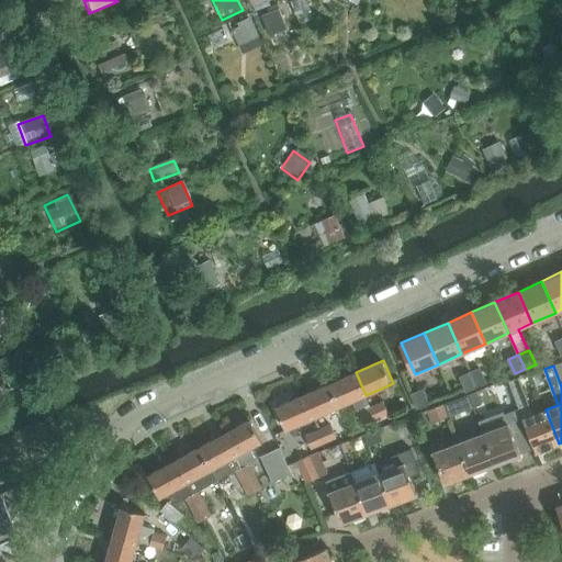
[(487,382),(481,367),(471,371),(478,388),(487,382)]
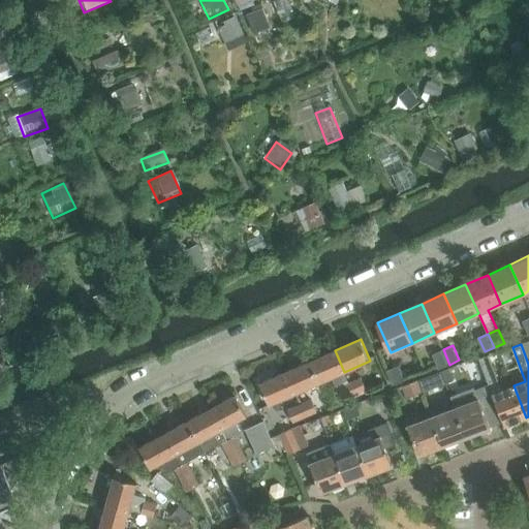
[(443,349),(433,354),(439,369),(449,365),(443,349)]
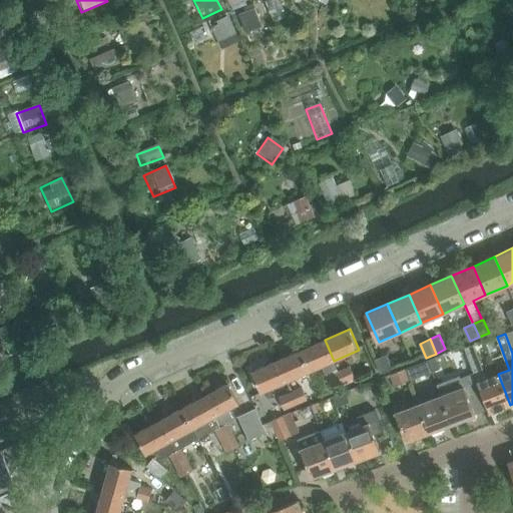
[(334,361),(325,340),(301,351),(310,371),(323,366),(333,389),(345,384),(339,371),(334,361)]
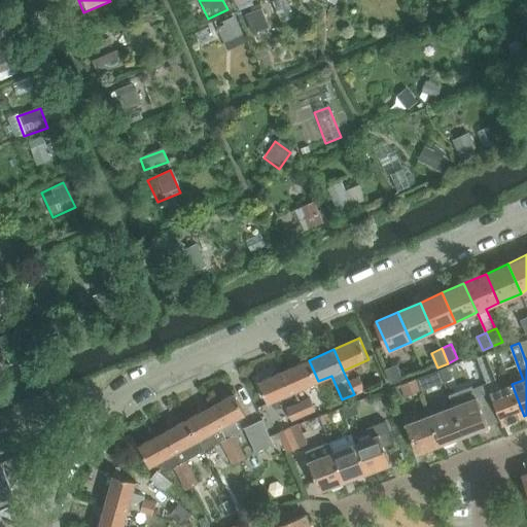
[(478,357),(488,383),(498,411),(503,424),(524,416),(512,384),(500,388),(487,354),(478,357)]
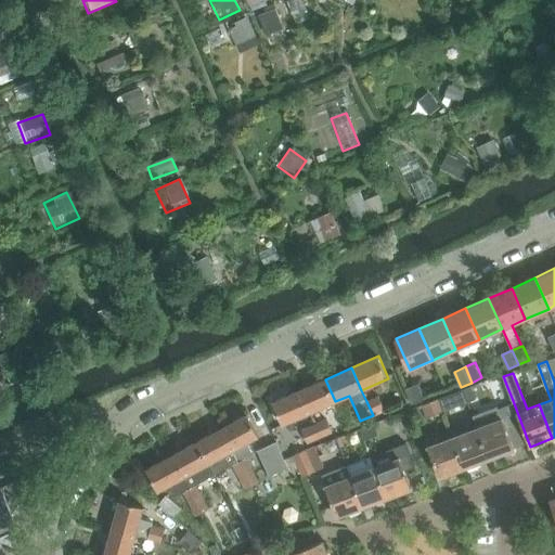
[(335,401),(325,379),(299,390),(309,413),(335,401)]
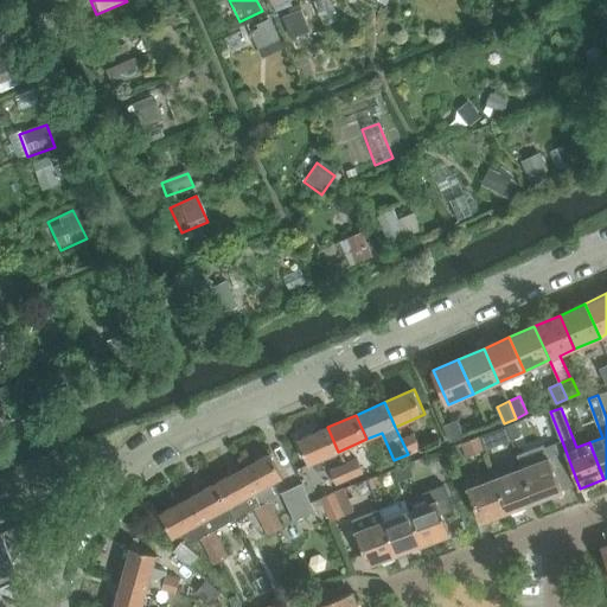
[(445,425),(452,442),(465,436),(458,420),(445,425)]
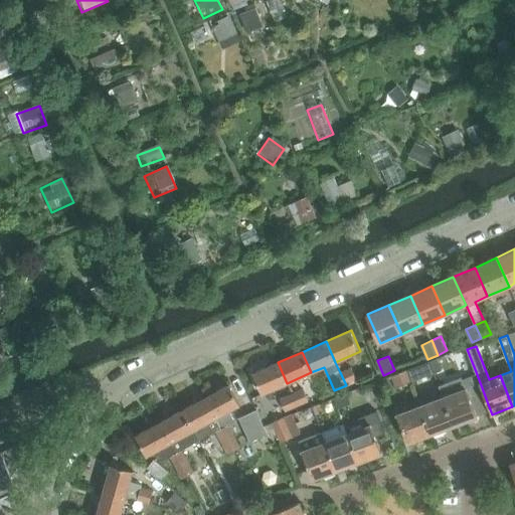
[(443,370),(439,358),(430,361),(435,373),(443,370)]
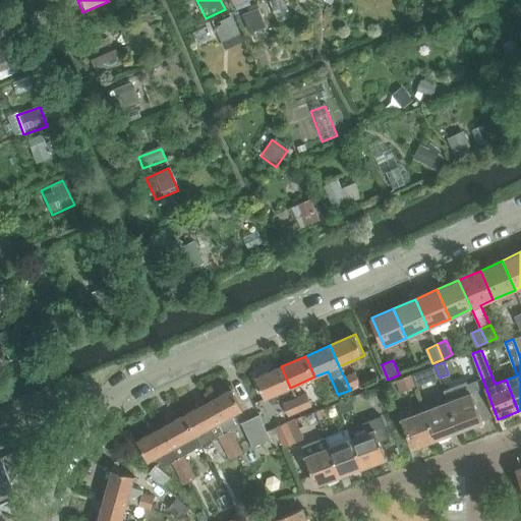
[(440,378),(435,365),(412,374),(416,387),(440,378)]
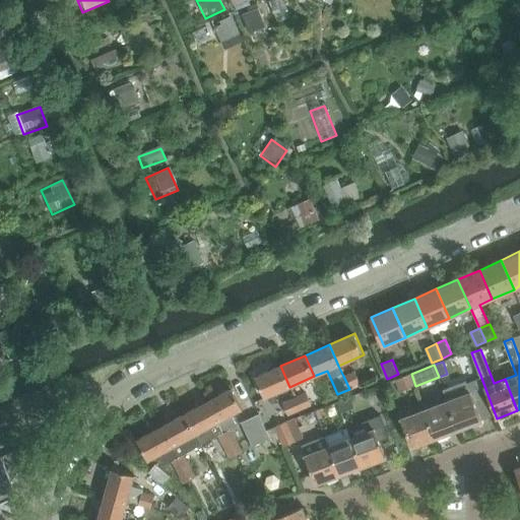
[(256,377),(265,398),(289,387),(280,366),(256,377)]
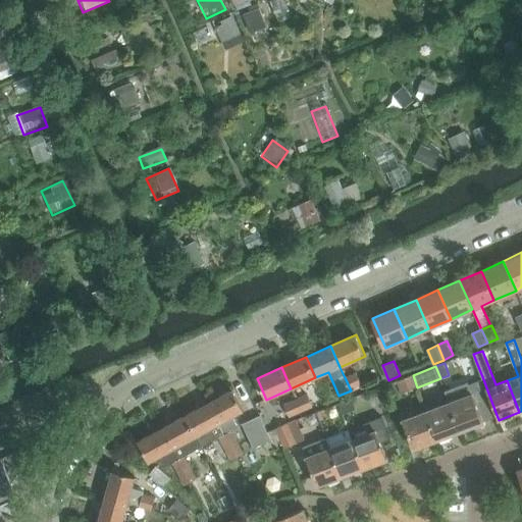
[(362,385),(356,372),(345,377),(351,390),(362,385)]
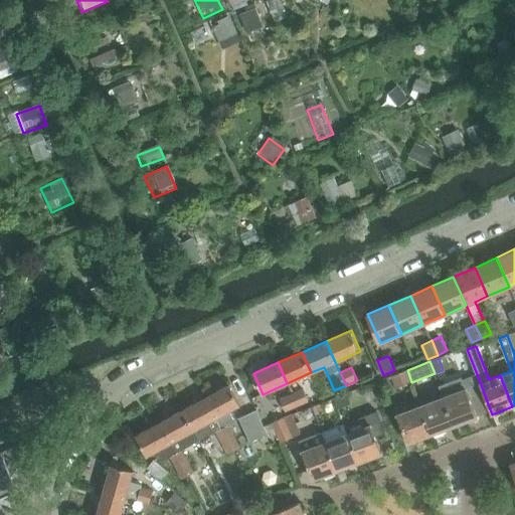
[(392,375),(396,387),(411,382),(407,370),(392,375)]
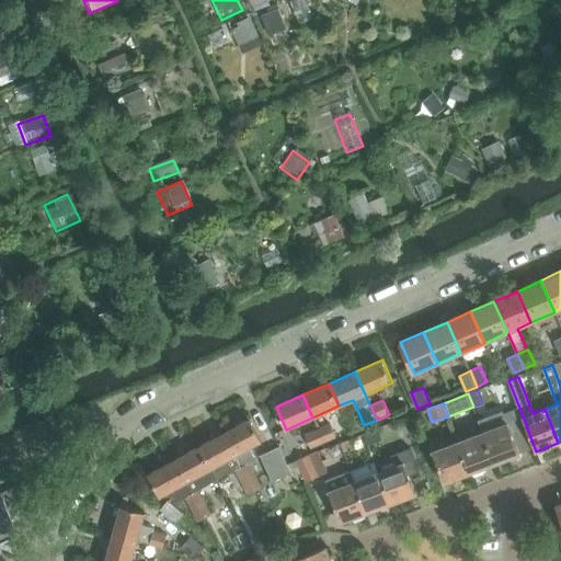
[(519,408),(479,423),(483,432),(494,462),(519,453),(515,443),(530,437),(519,408)]
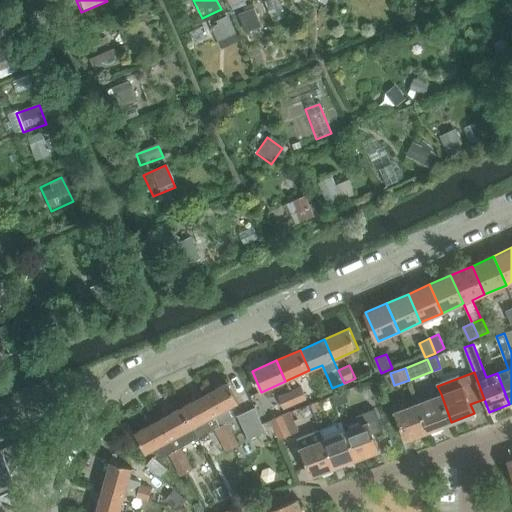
[(239,402),(228,382),(204,395),(233,447),(240,444),(228,421),(233,418),(228,408),(239,402)]
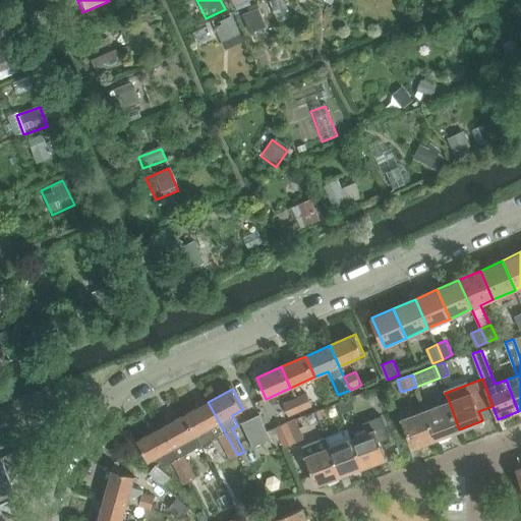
[(66,395),(61,390),(56,395),(61,400),(62,399),(66,395)]
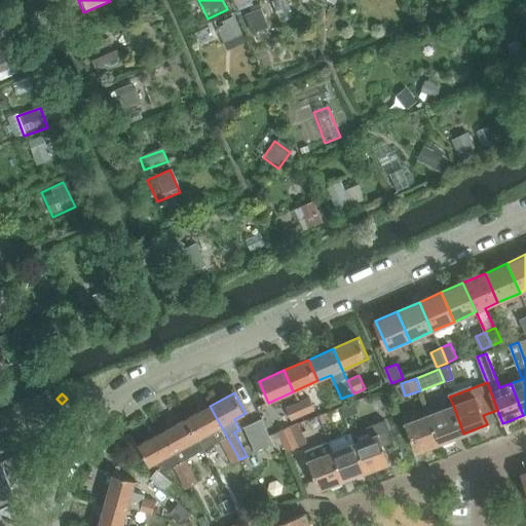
[(315,410),(310,398),(298,403),(304,415),(315,410)]
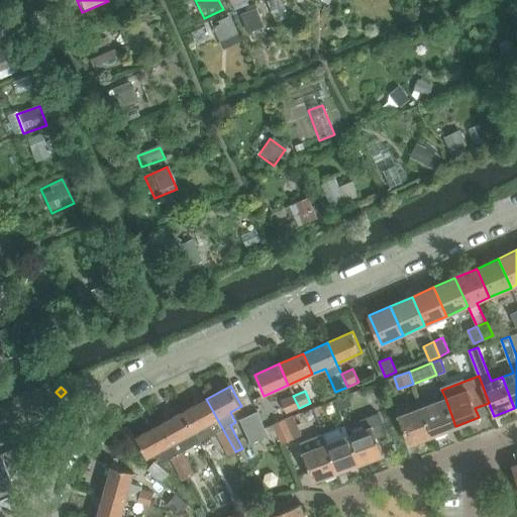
[(335,399),(335,400),(339,409),(351,404),(347,395),(342,397),(335,399)]
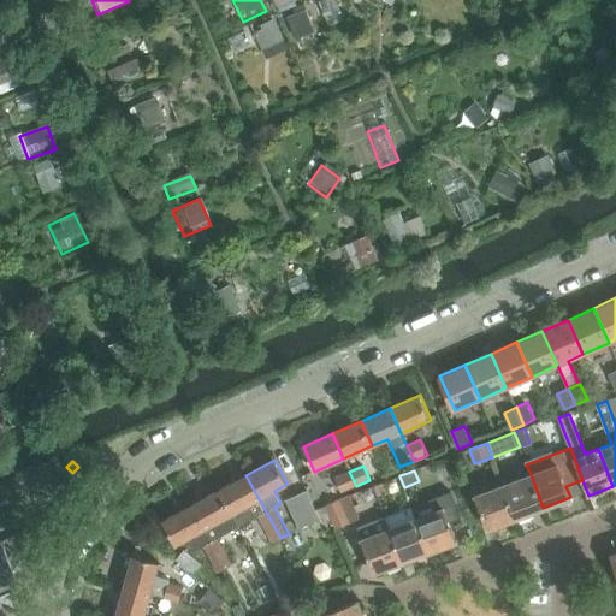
[(336,478),(342,492),(356,486),(349,472),(336,478)]
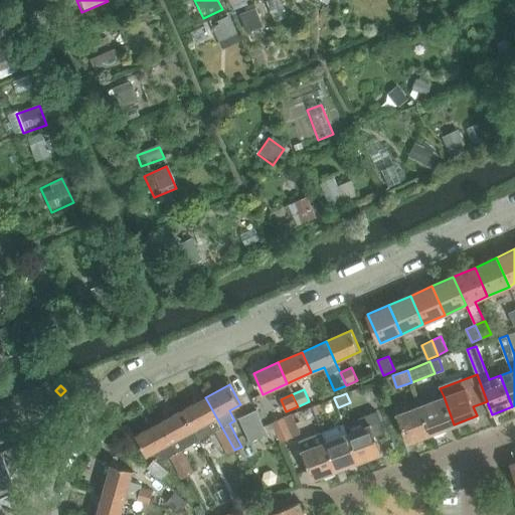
[(454,424),(444,396),(420,405),(432,434),(454,424)]
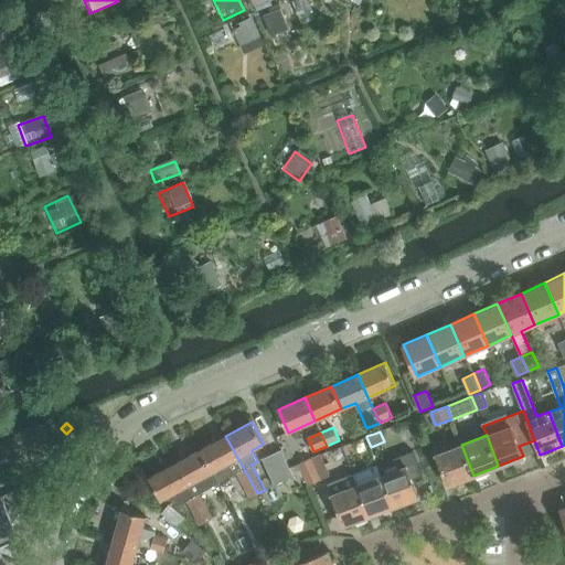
[(257,493),(225,436),(200,450),(219,483),(237,472),(251,498),(257,493)]
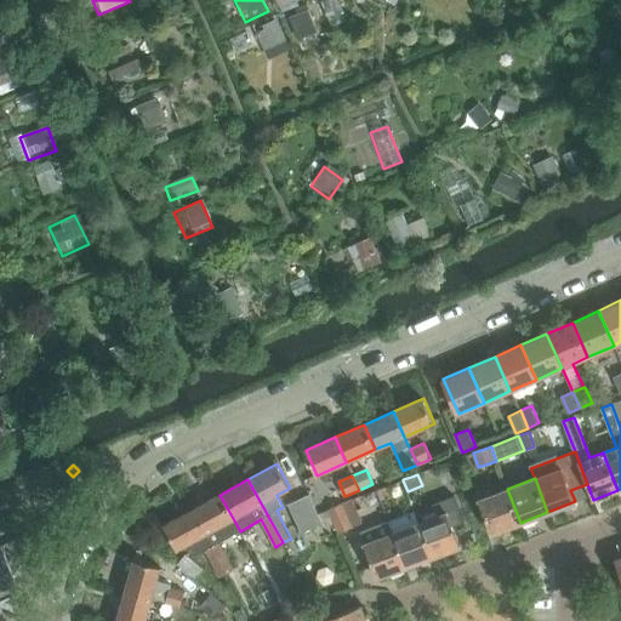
[(479,500),(491,534),(520,523),(507,489),(479,500)]
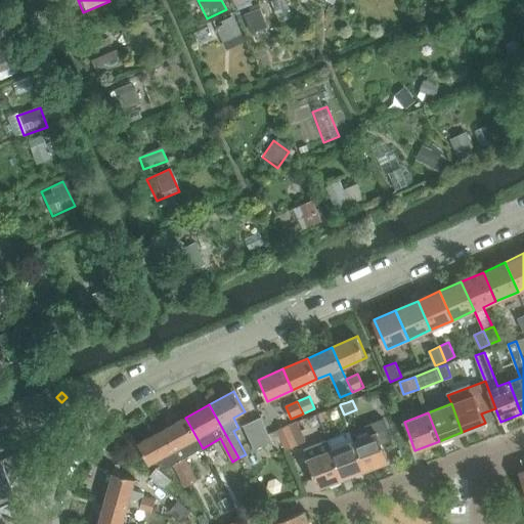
[(203,448),(185,418),(163,430),(191,483),(198,480),(189,464),(190,463),(187,456),(203,448)]
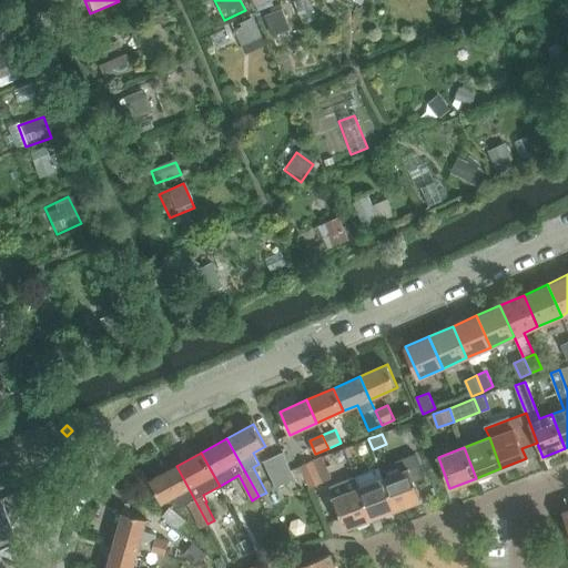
[(277,487),(295,478),(283,453),(265,462),(277,487)]
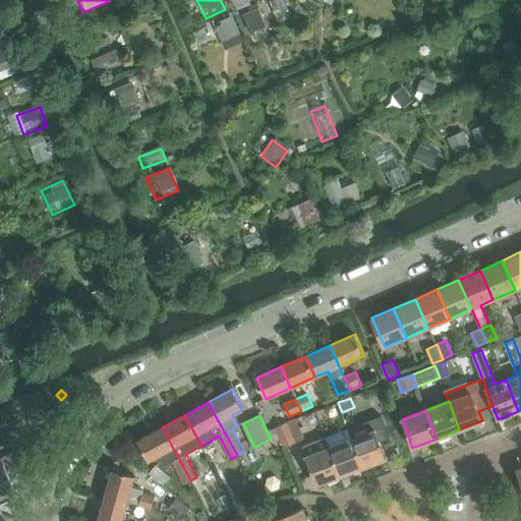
[(381,415),(348,428),(349,430),(363,467),(387,458),(381,444),(390,441),(381,415)]
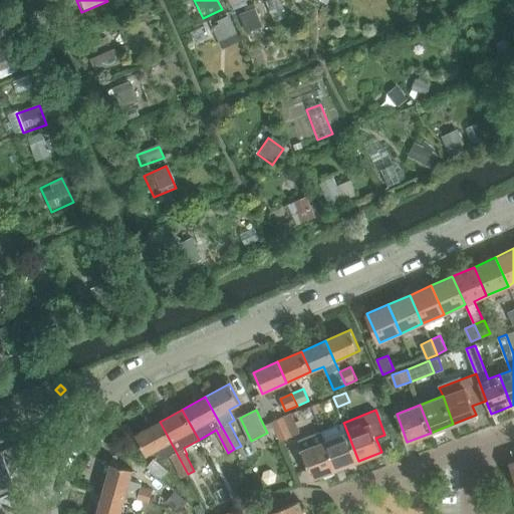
[(271,421),(280,441),(300,433),(291,413),(271,421)]
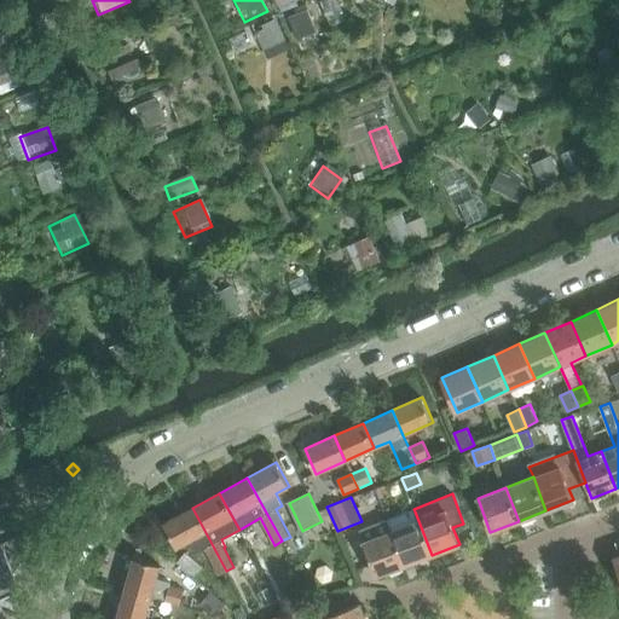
[(204,548),(219,574),(226,571),(192,508),(163,524),(177,548),(189,542),(195,554),(204,548)]
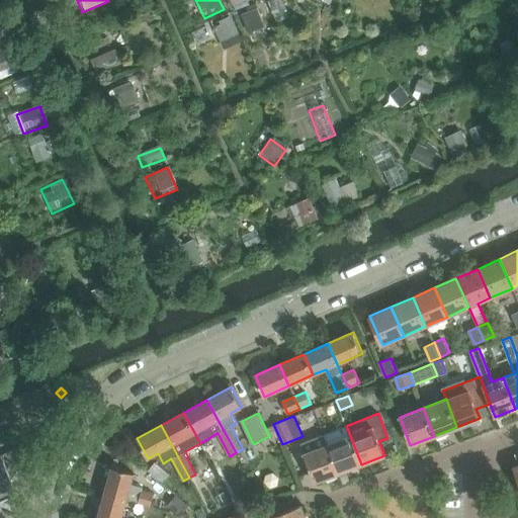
[(346,426),(324,434),(325,437),(328,444),(338,472),(361,464),(347,428),(346,426)]
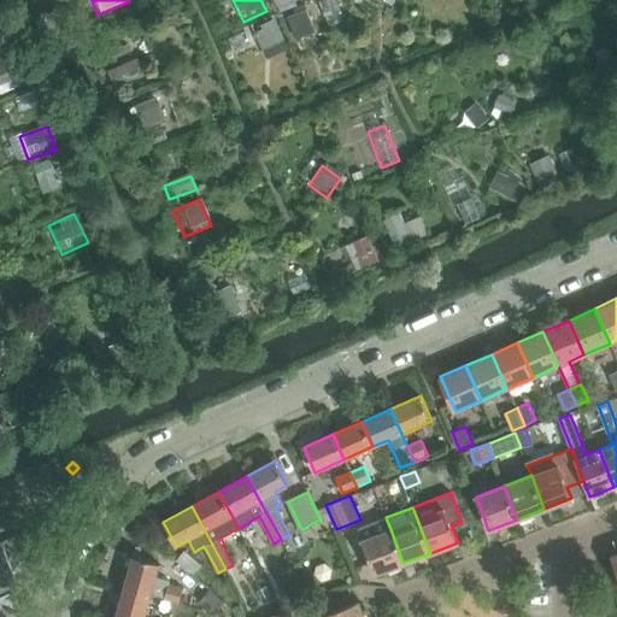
[(386,517),(357,528),(362,540),(375,574),(403,563),(391,529),(387,521),(386,517)]
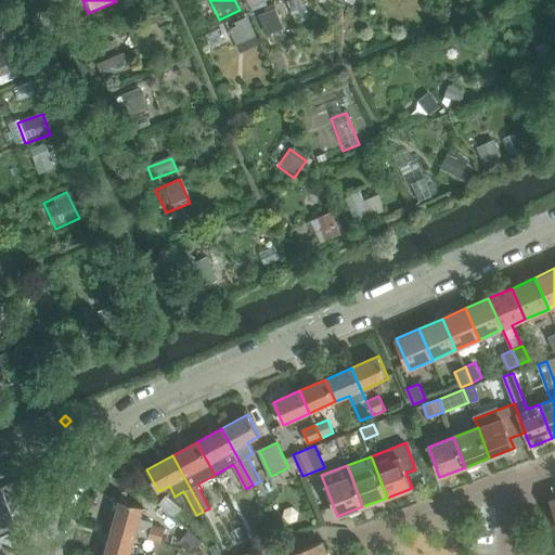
[(0,536),(18,528),(0,486),(0,536)]
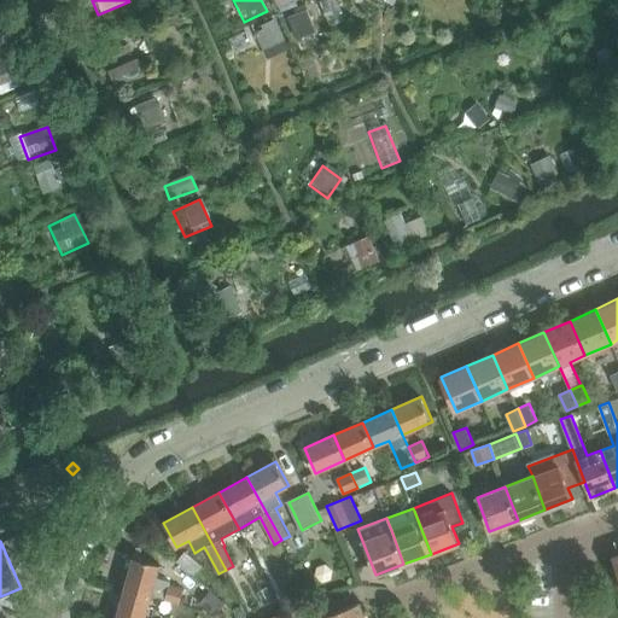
[(176,563),(193,577),(202,566),(186,552),(176,563)]
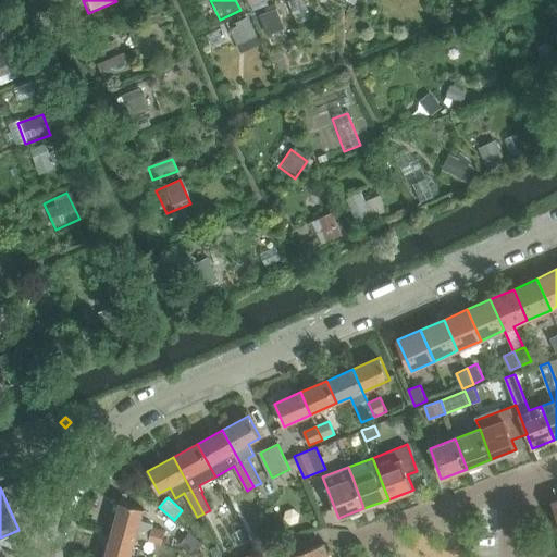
[(145,509),(121,502),(112,530),(136,537),(137,536),(149,540),(149,541),(162,544),(166,531),(153,528),(155,524),(141,520),(145,509)]
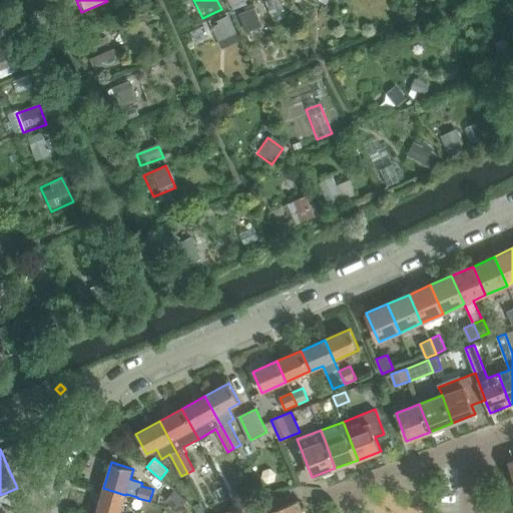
[(120,512),(125,495),(103,488),(96,512),(120,512)]
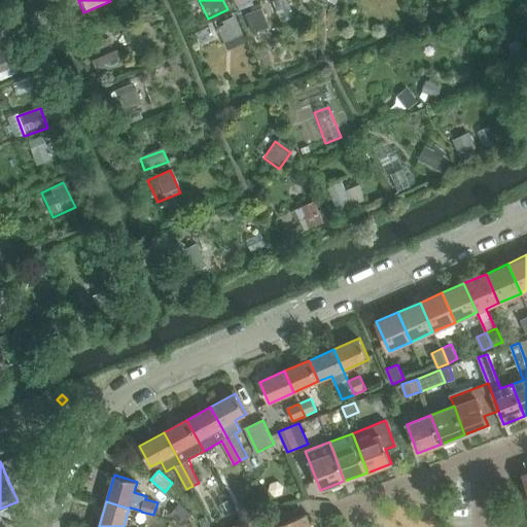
[(182,525),(192,514),(180,503),(170,515),(182,525)]
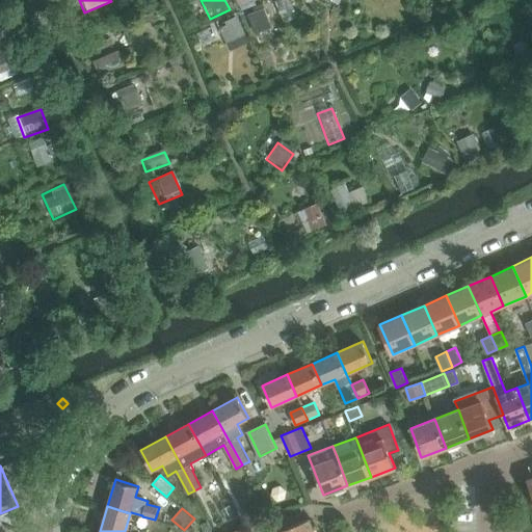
[(314,531),(309,519),(275,531),(274,531),(314,531)]
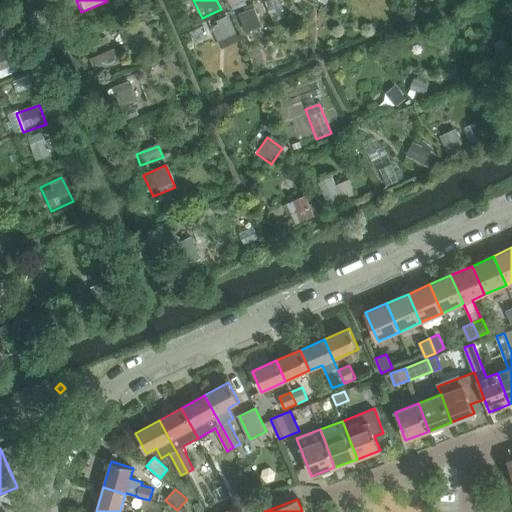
[(196,511),(201,511),(204,510),(199,502),(193,506),(196,511)]
